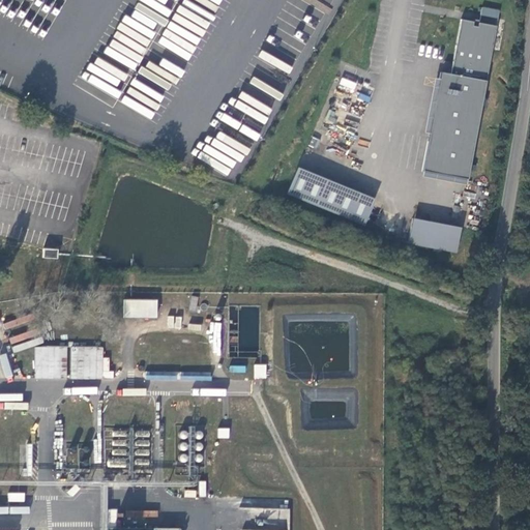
[(0,48),(2,50),(16,37),(0,21),(0,48)]
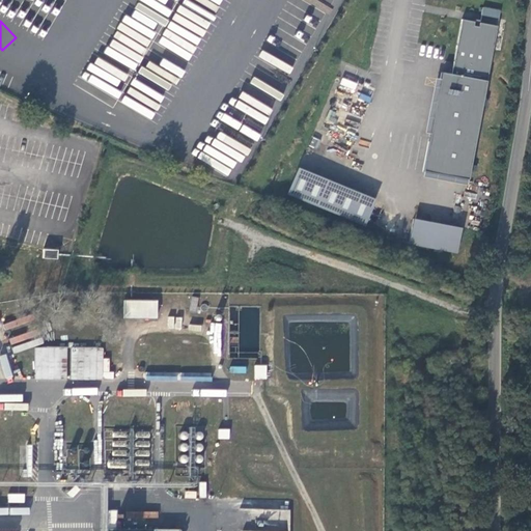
[(476,23),(464,21),(453,76),(444,74),(442,81),(431,135),(424,173),(425,173),(470,182),(477,143),(478,143),(490,83),(488,82),(499,27),(481,24),(480,29),(475,28),(476,23)]
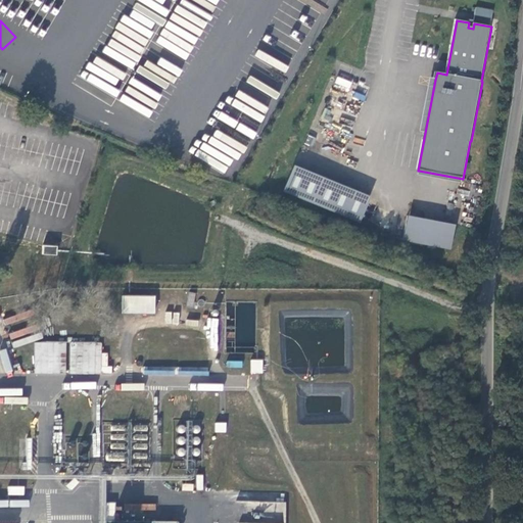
[(420,132),(425,133),(435,80),(430,79),(420,132)]
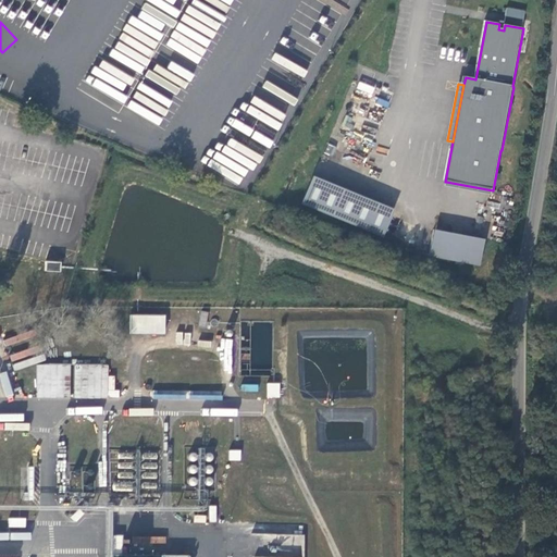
[(238,110),(214,152),(222,158),(246,115),(238,110)]
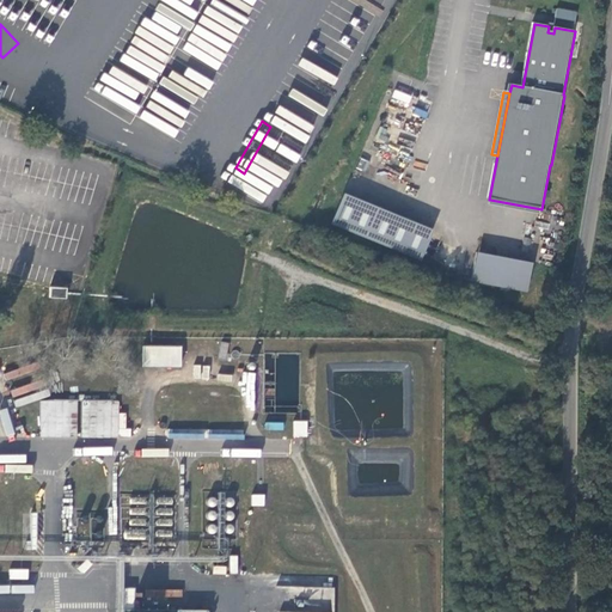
[(277,146),(285,134),(276,129),(270,141),(277,146)]
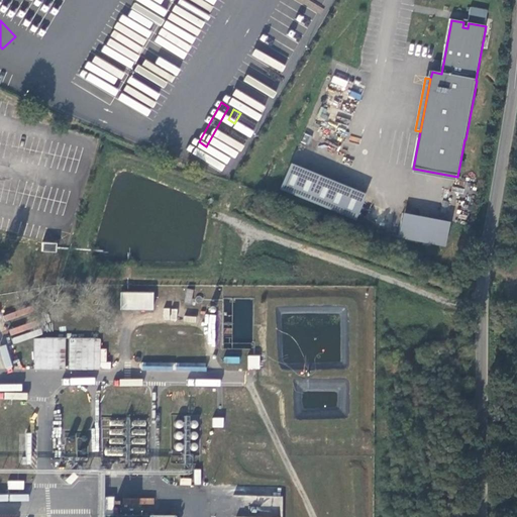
[(233,159),(251,118),(242,113),(235,128),(223,123),(211,148),(233,159)]
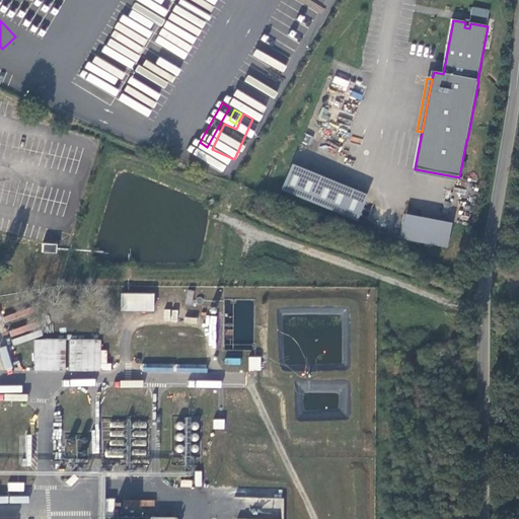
[(369,197),(293,165),(283,191),(359,222),(369,197)]
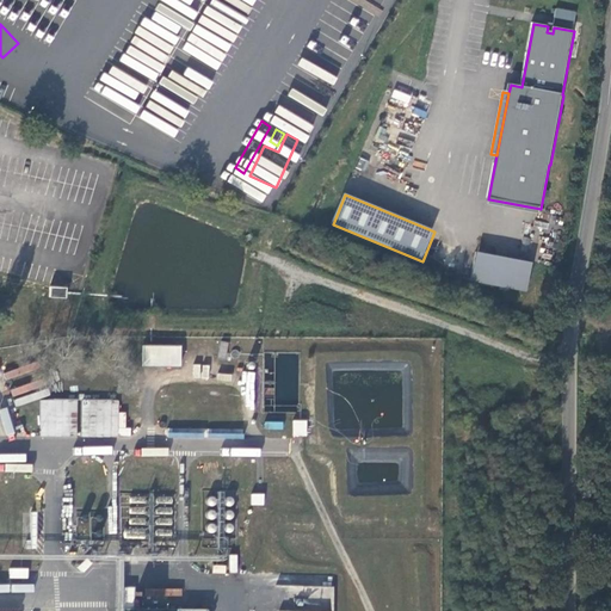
[(541,209),(489,199),(489,205),(539,215),(541,209)]
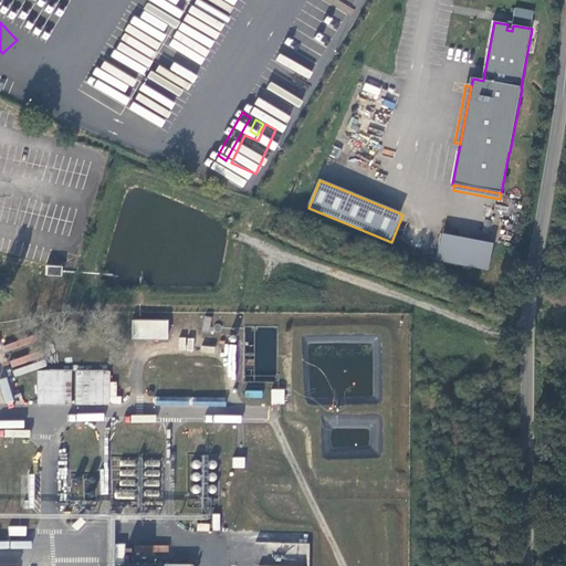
[(489,271),(494,244),(443,234),(438,261),(489,271)]
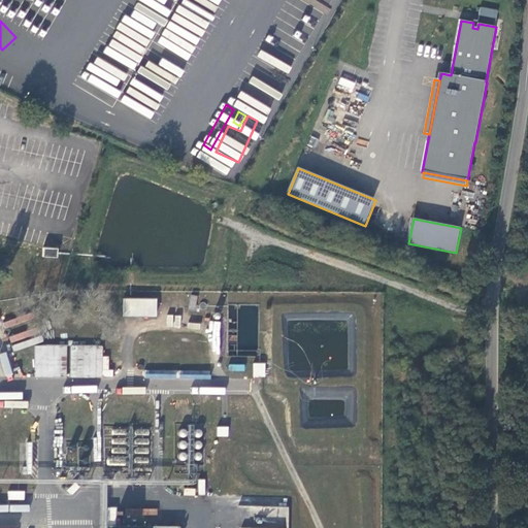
[(158,317),(159,299),(126,298),(126,317),(158,317)]
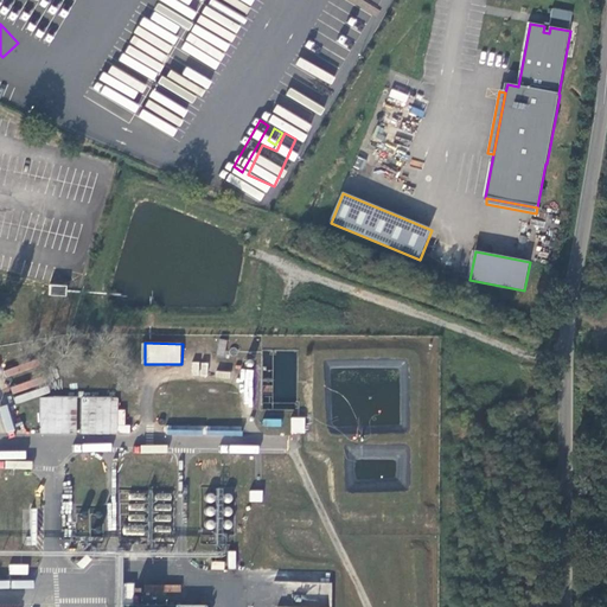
[(40,396),(39,433),(77,434),(77,397),(40,396)]
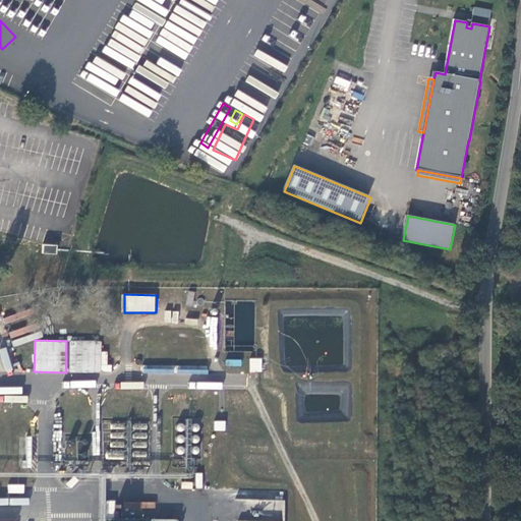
[(249,358),(250,372),(262,371),(262,357),(249,358)]
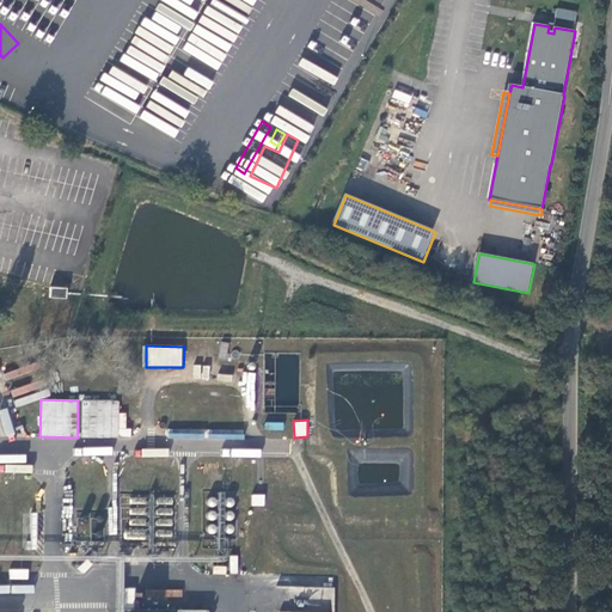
[(264,494),(251,494),(251,506),(264,506),(264,494)]
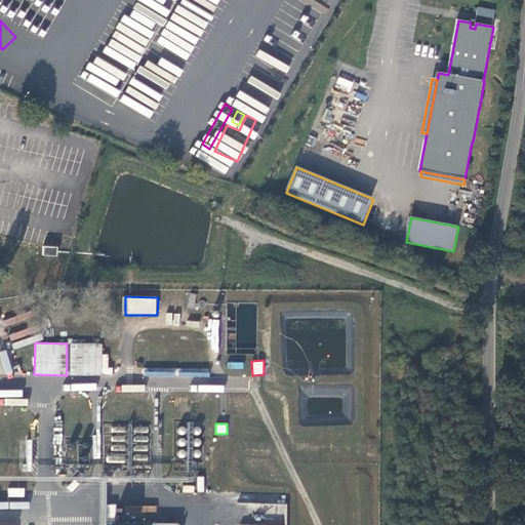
[(109,505),(108,524),(179,524),(180,524),(119,522),(117,505),(109,505)]
